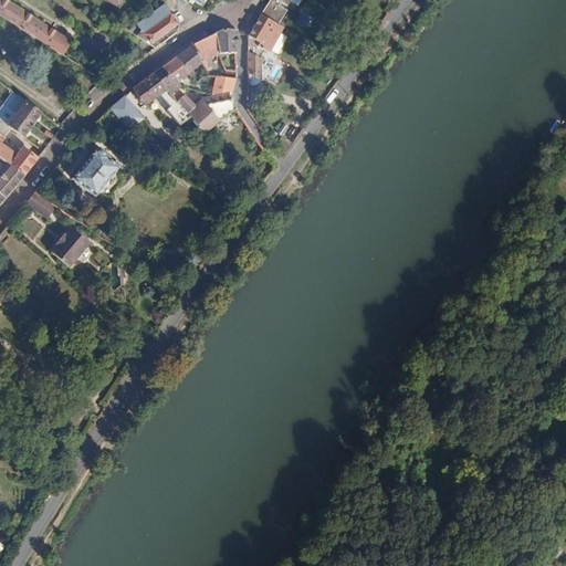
[(0,0),(0,16),(40,42),(48,29),(3,0),(0,0)]
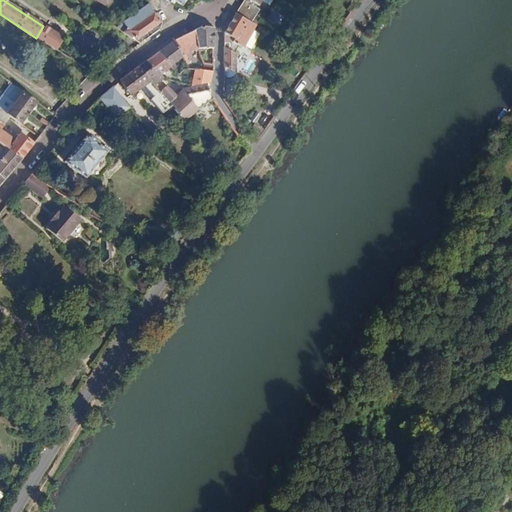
[(245,0),(242,5),(255,13),(249,23),(251,24),(253,21),(259,12),(253,7),(255,4),(247,0),(245,0)]
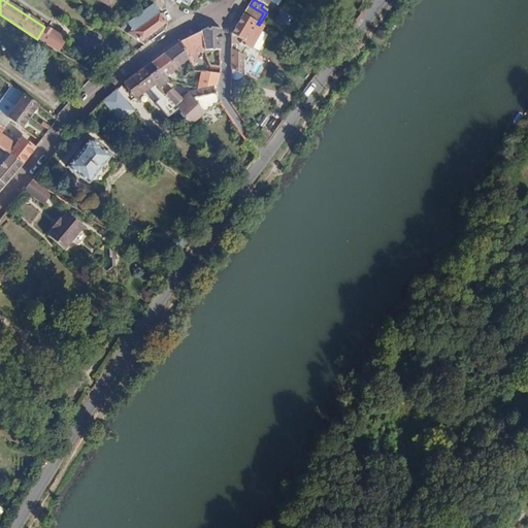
[(140,14),(153,31),(164,23),(163,21),(167,19),(162,11),(154,4),(153,5),(140,14)]
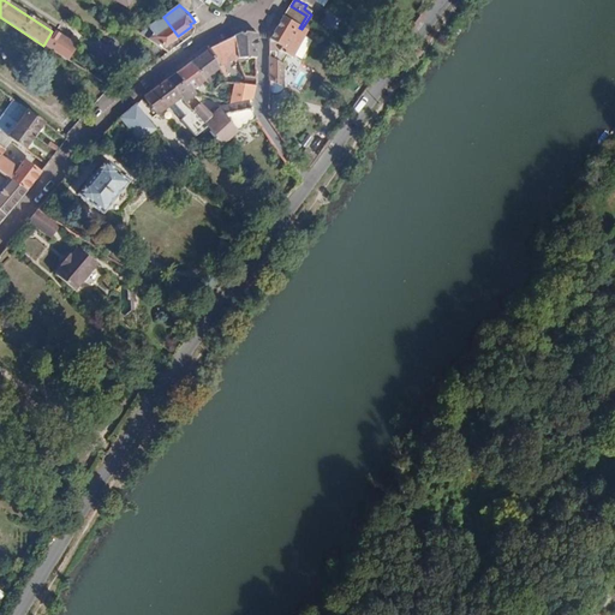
[(291,6),(284,18),(299,28),(306,16),(291,6)]
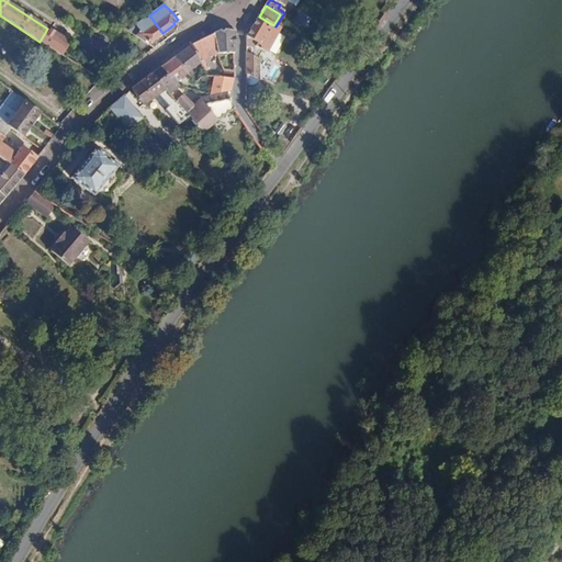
[(149,15),(127,32),(147,44),(163,33),(149,15)]
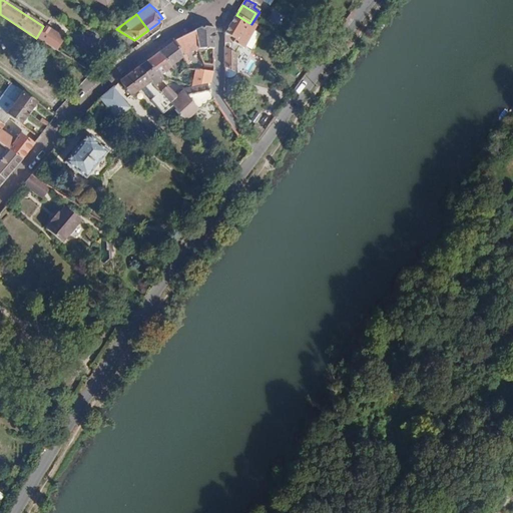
[(236,15),(224,34),(224,37),(232,42),(231,43),(242,50),(257,28),(251,24),(249,23),(236,15)]
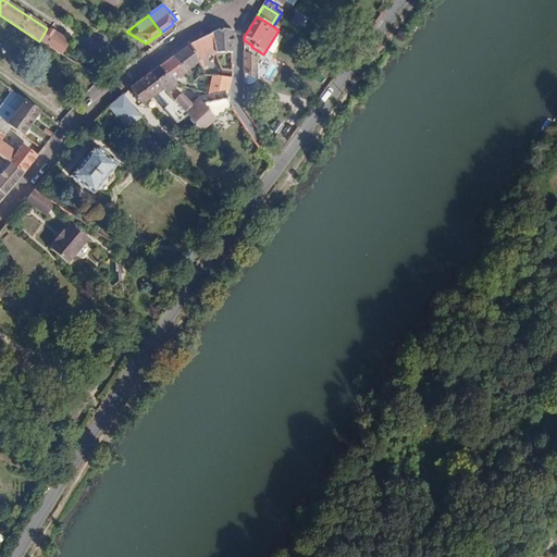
[(212,34),(217,53),(232,53),(233,33),(220,29),(212,34)]
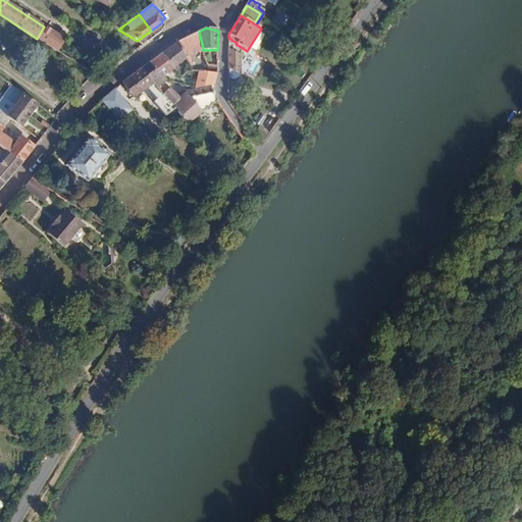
[(177,42),(187,53),(194,51),(195,53),(203,50),(199,32),(177,42)]
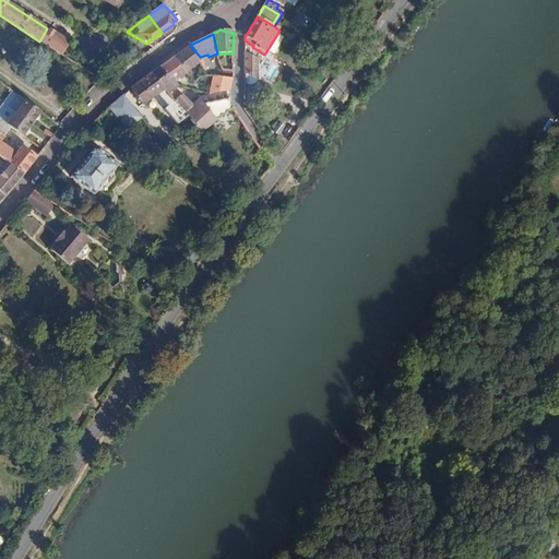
[(190,45),(173,57),(185,73),(197,63),(202,60),(200,57),(190,45)]
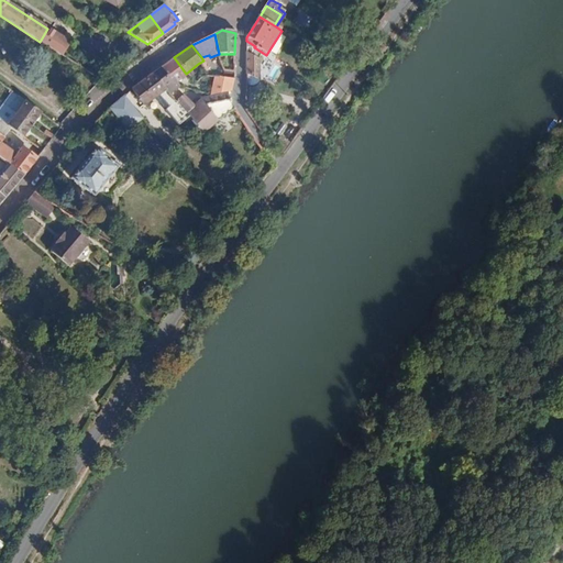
[(246,53),(246,75),(247,75),(258,80),(260,59),(246,53)]
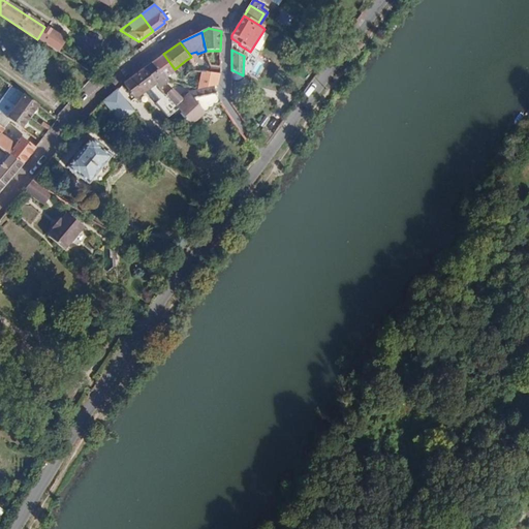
[(150,64),(157,73),(160,70),(164,76),(175,69),(163,54),(150,64)]
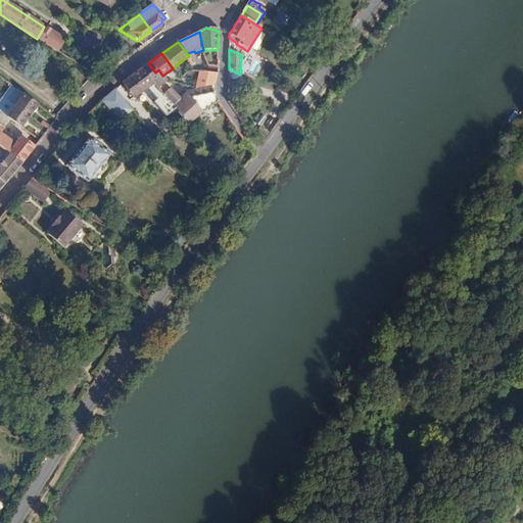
[(205,58),(207,67),(217,67),(218,58),(205,58)]
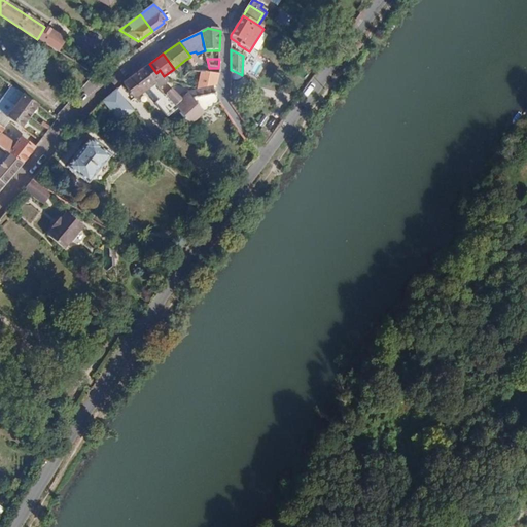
[(142,69),(159,88),(167,80),(164,76),(160,70),(156,73),(149,64),(142,69)]
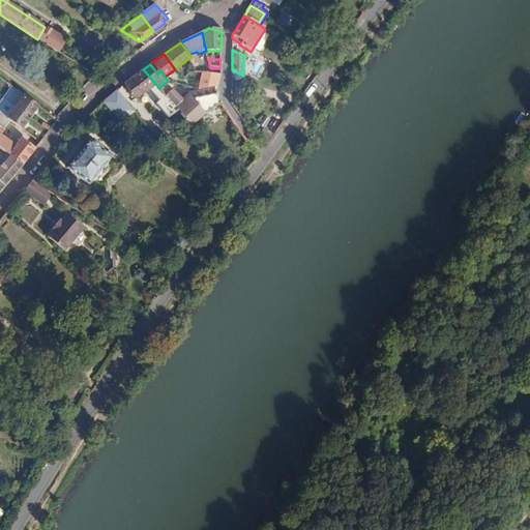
[(143,69),(123,85),(135,99),(152,88),(154,89),(159,96),(159,100),(164,97),(165,95),(159,88),(143,69)]
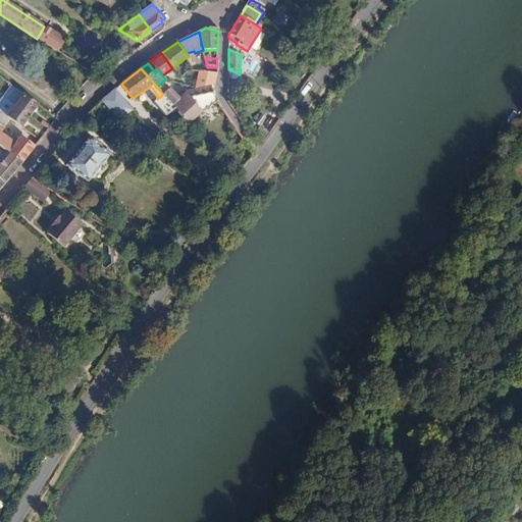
[(199,71),(196,89),(209,86),(214,86),(216,73),(199,71)]
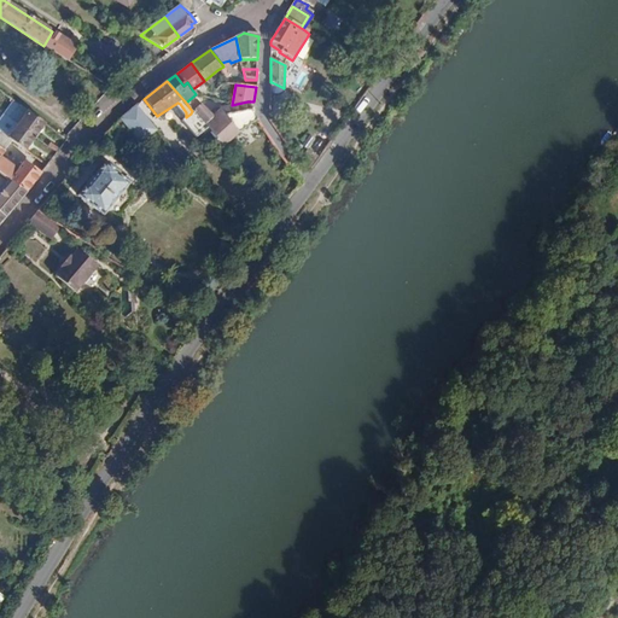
[(191,114),(205,129),(208,132),(225,117),(225,116),(219,110),(210,116),(199,104),(192,111),(191,114)]
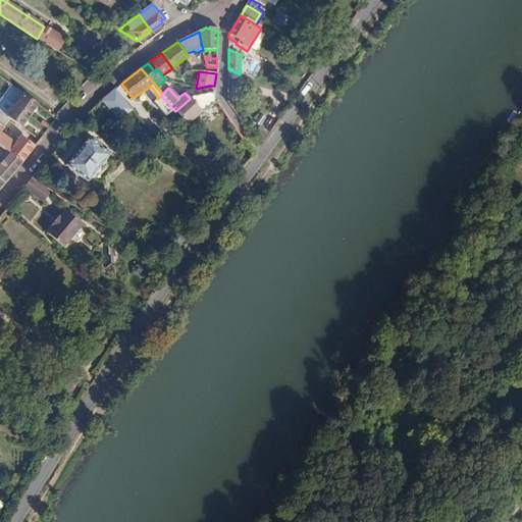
[(6,103),(0,110),(10,118),(21,126),(38,105),(16,89),(11,97),(8,95),(3,100),(6,103)]
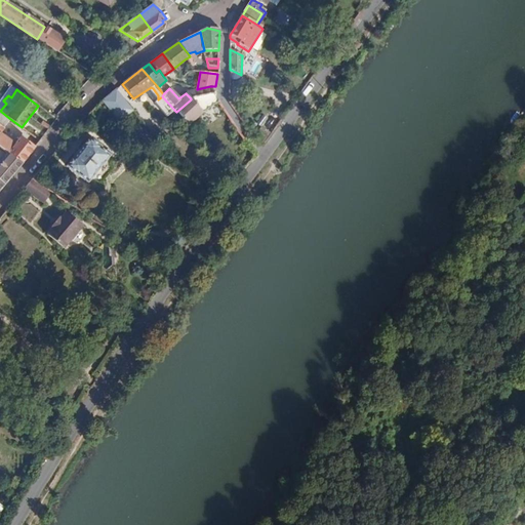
[(101,102),(118,122),(132,111),(115,89),(101,102)]
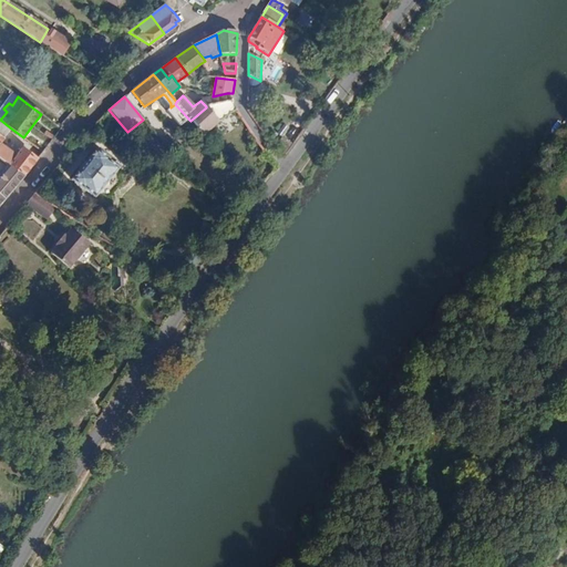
[(206,107),(191,121),(204,135),(218,121),(224,117),(235,110),(230,102),(206,106),(206,107)]
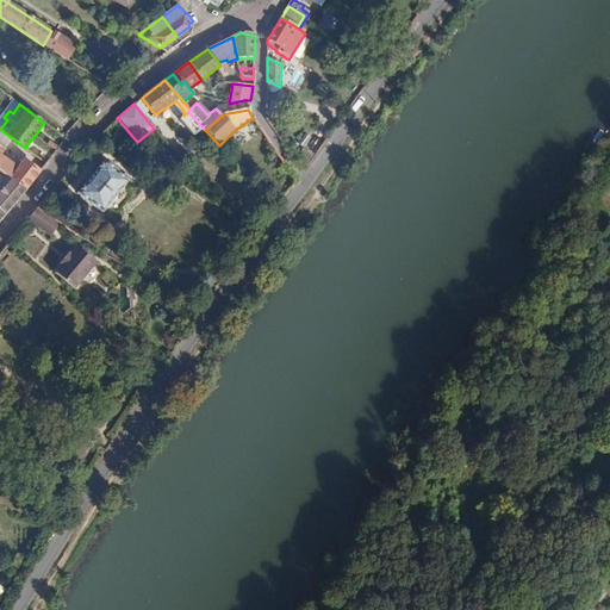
[(179,120),(193,137),(203,128),(188,112),(184,116),(179,120)]
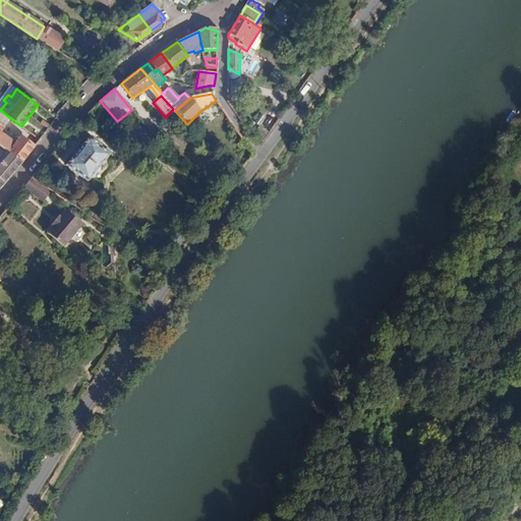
[(0,143),(10,152),(22,161),(35,146),(19,135),(15,141),(13,141),(0,131),(0,130),(10,118),(0,110),(0,143)]
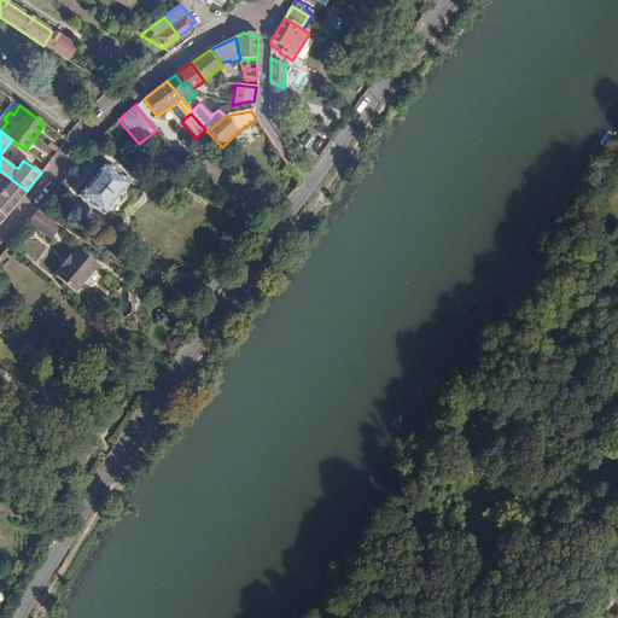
[(106,163),(76,198),(89,208),(101,217),(129,184),(117,174),(118,173),(106,163)]
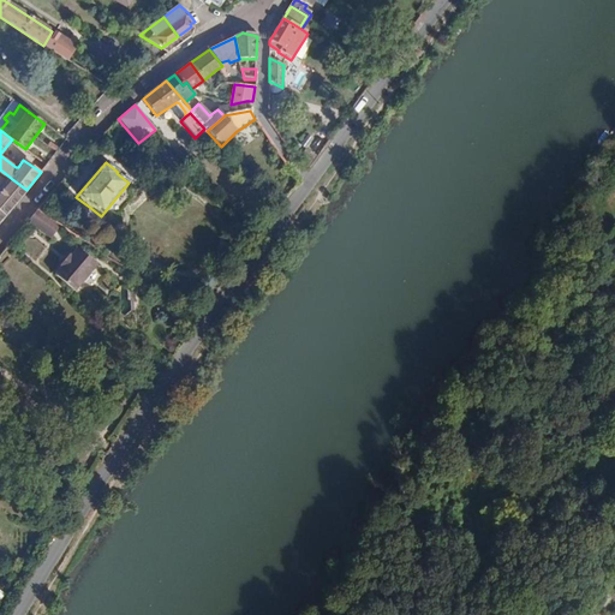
[(0,221),(27,190),(12,179),(0,192),(0,221)]
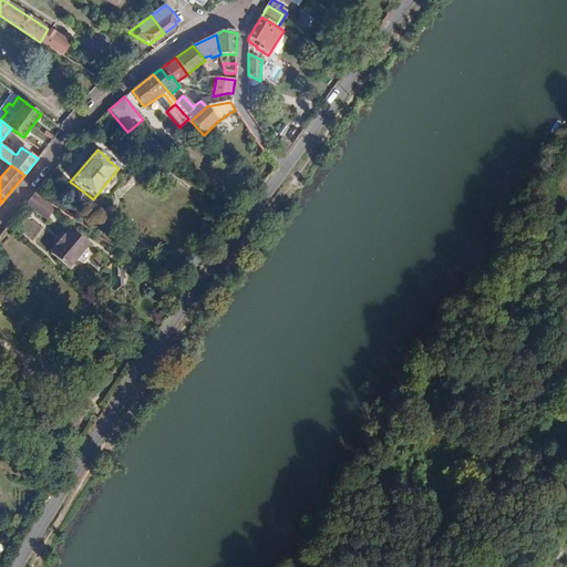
[(26,204),(49,220),(58,208),(35,193),(34,192),(24,204),(26,204)]
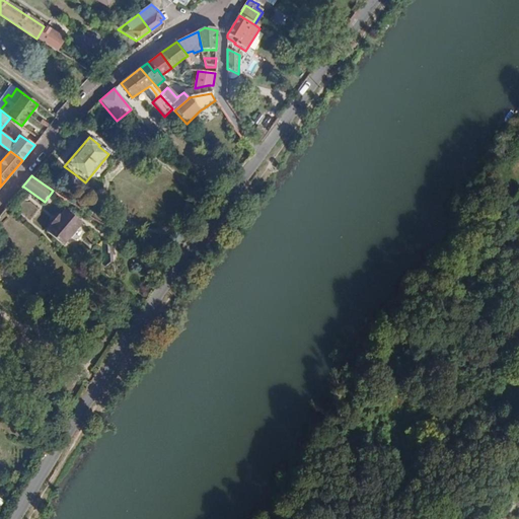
[(56,226),(51,233),(69,245),(86,222),(68,210),(63,216),(62,215),(55,225),(56,226)]
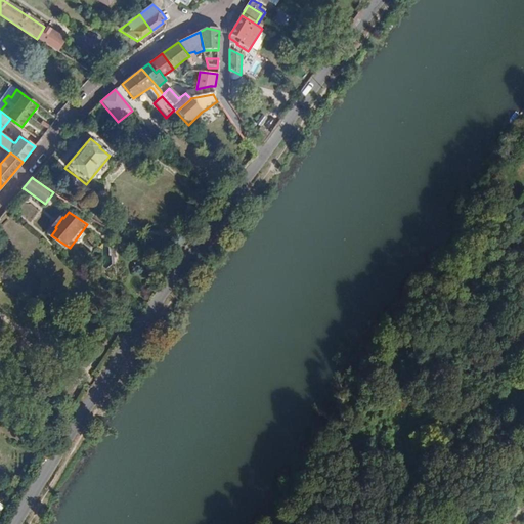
All buildings are outlined.
